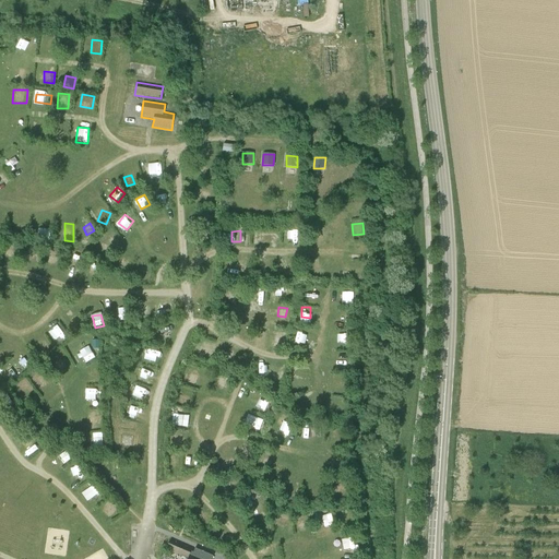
[(52,332),(57,342),(66,339),(61,329),(52,332)]
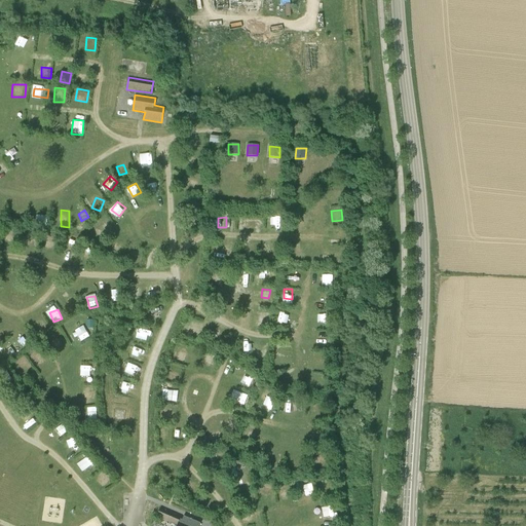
[(81,342),(91,336),(84,325),(75,331),(81,342)]
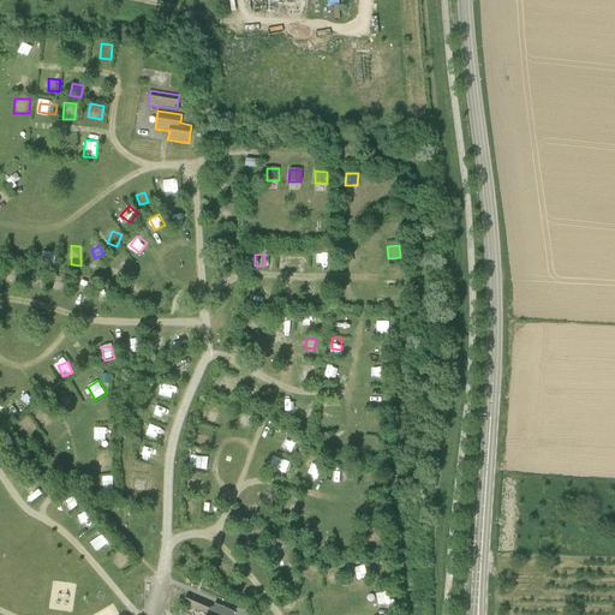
[(215,424),(219,410),(207,406),(203,421),(215,424)]
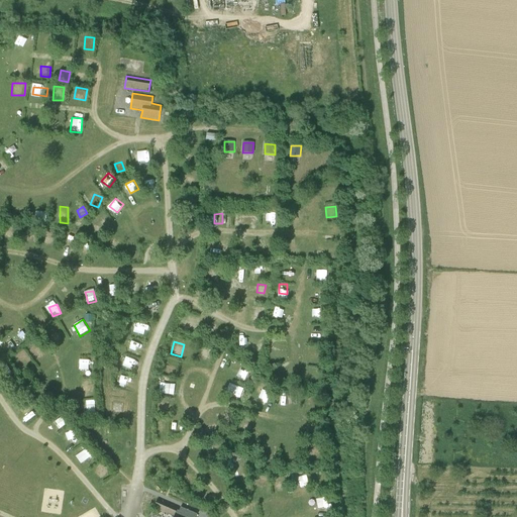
[(42,343),(33,350),(39,358),(48,351),(42,343)]
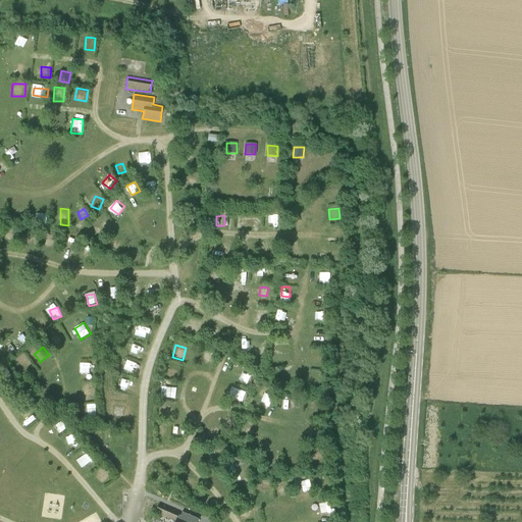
[(202,364),(212,366),(215,356),(205,353),(202,364)]
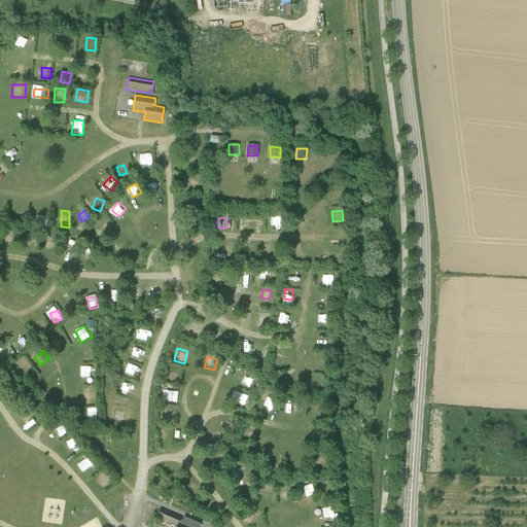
[(127,373),(140,373),(140,364),(127,363),(127,373)]
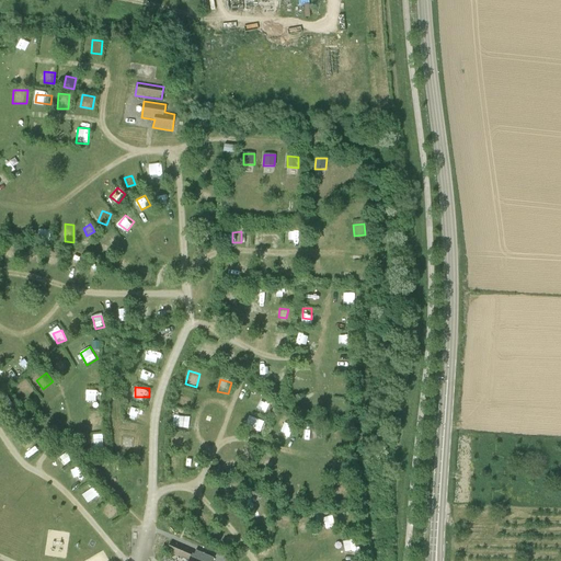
[(24,403),(33,398),(26,388),(18,395),(24,403)]
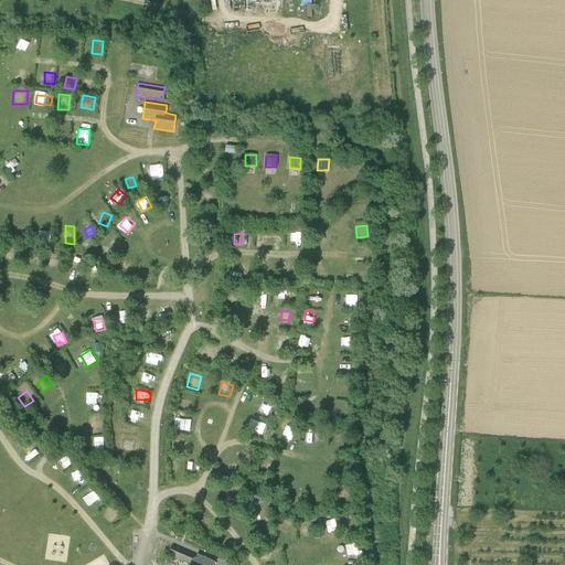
[(98,403),(98,391),(87,392),(88,403),(98,403)]
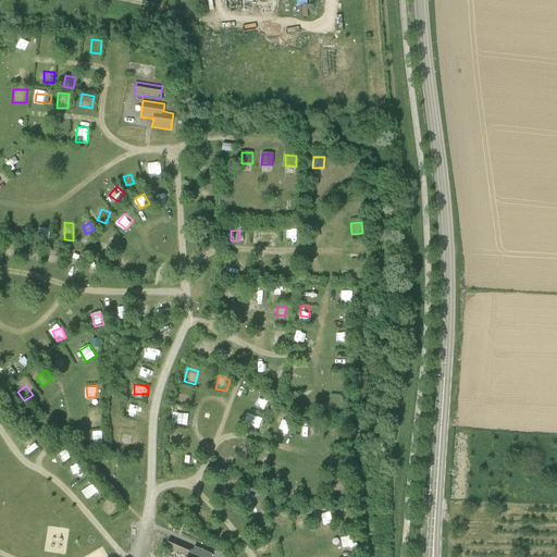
[(178,400),(189,403),(192,392),(181,390),(178,400)]
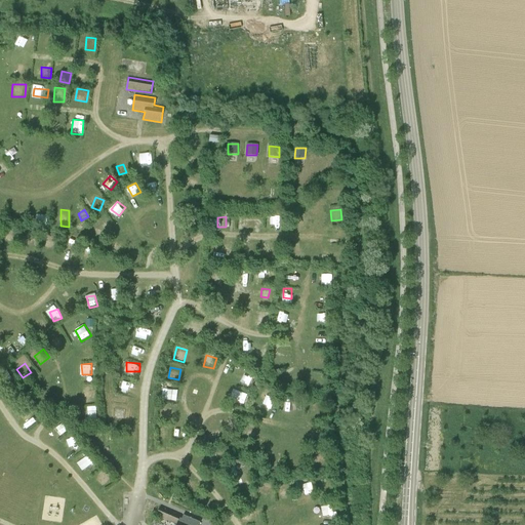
[(244,385),(255,385),(255,373),(244,373),(244,385)]
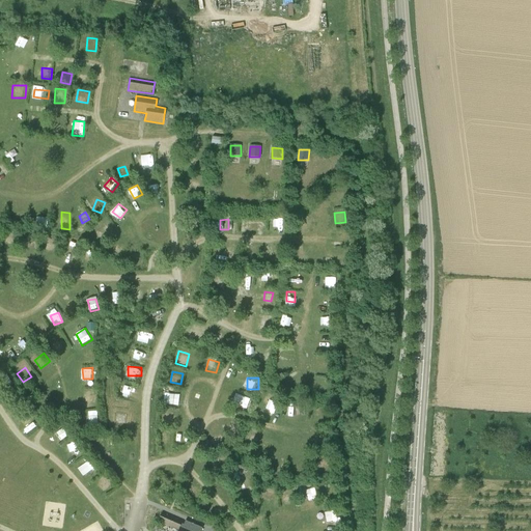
[(134,396),(136,387),(126,385),(123,394),(134,396)]
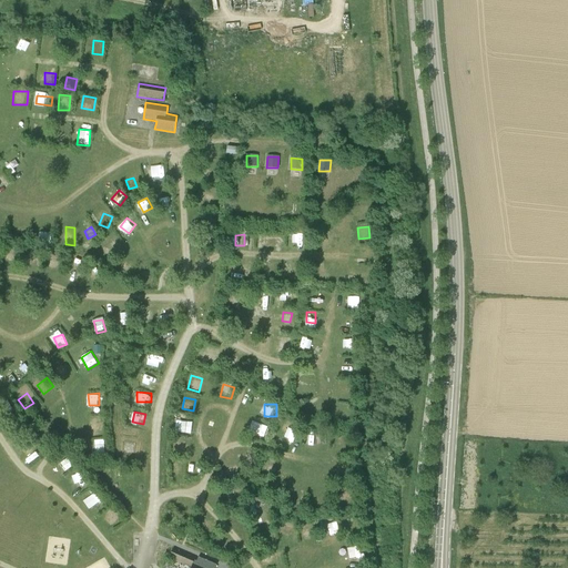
[(180,419),(179,432),(192,433),(193,421),(180,419)]
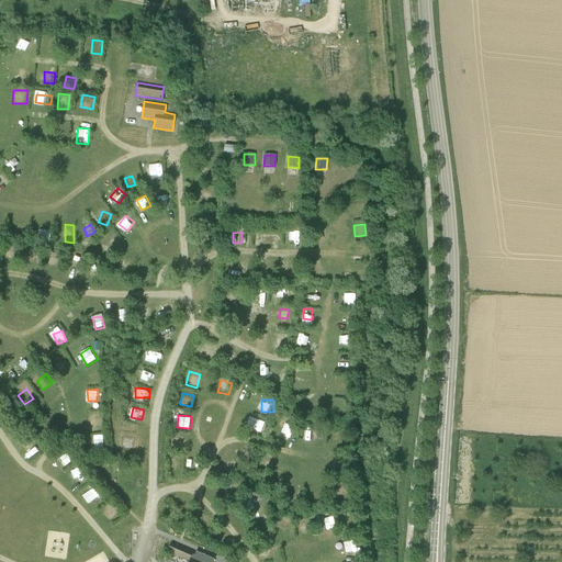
[(284,415),(278,425),(285,429),(292,420),(284,415)]
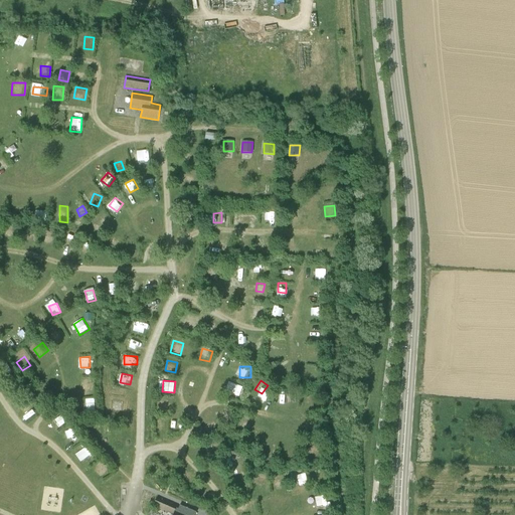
[(241,394),(244,387),(236,384),(233,391),(241,394)]
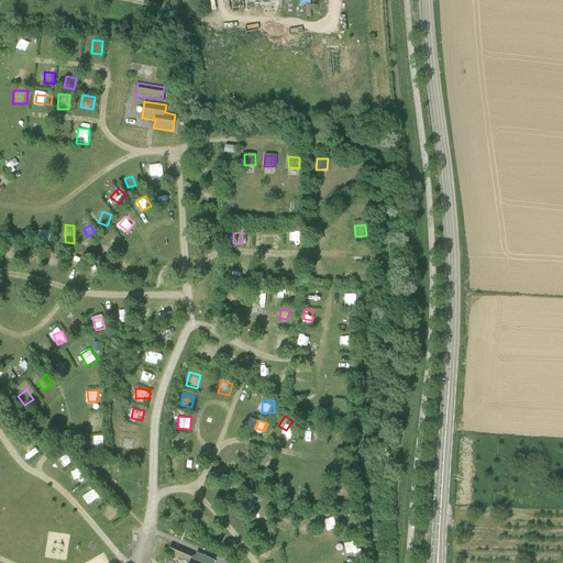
[(319,439),(320,430),(309,428),(308,437),(319,439)]
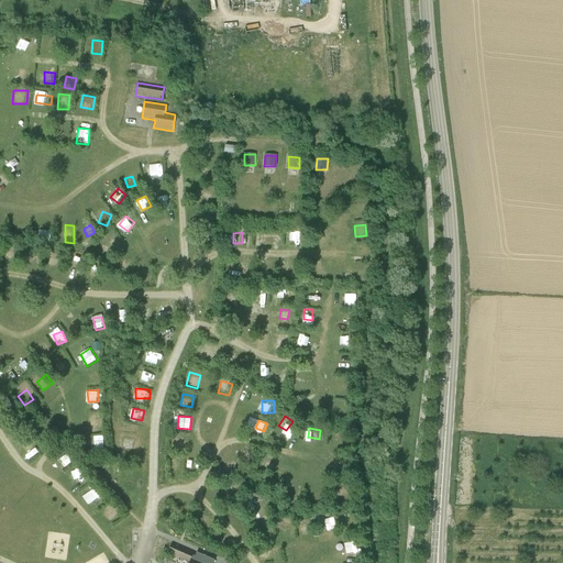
[(185,443),(185,433),(176,433),(176,443),(185,443)]
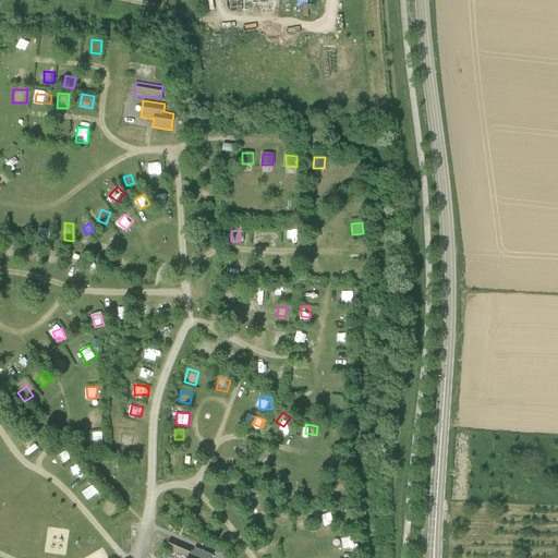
[(105,433),(94,434),(95,443),(105,441),(105,433)]
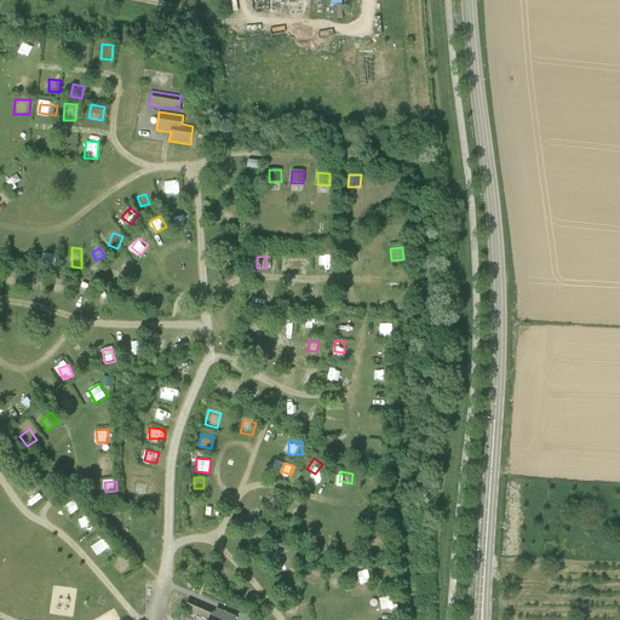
[(68,505),(74,514),(81,507),(75,499),(68,505)]
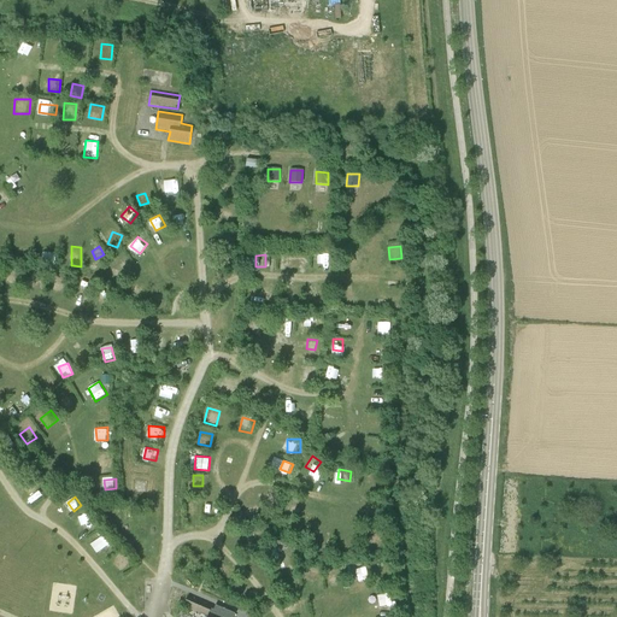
[(252,515),(263,511),(259,501),(248,505),(252,515)]
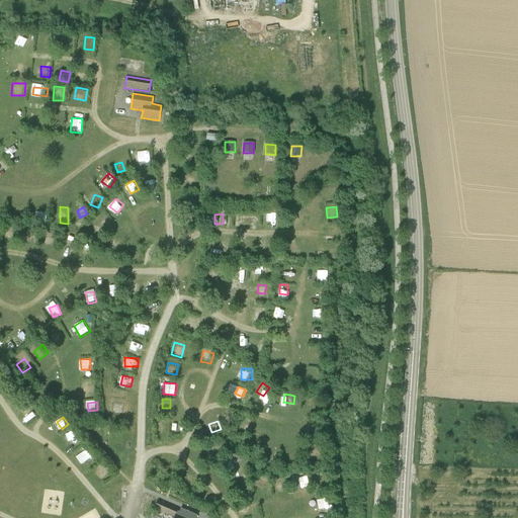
[(74,430),(64,439),(70,446),(80,437),(74,430)]
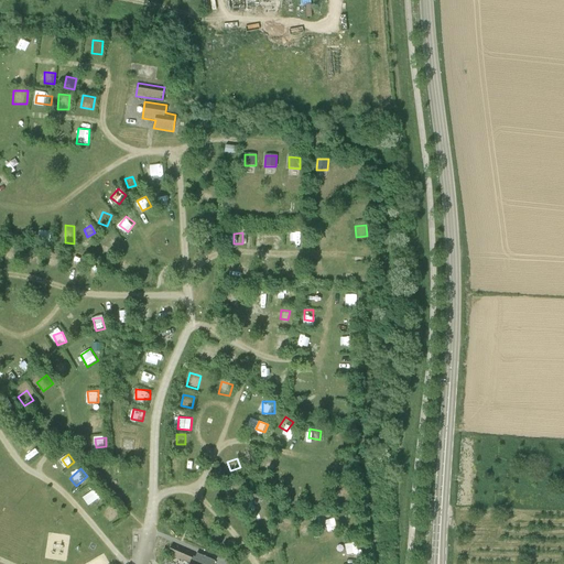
[(89,499),(97,495),(91,486),(85,491),(89,499)]
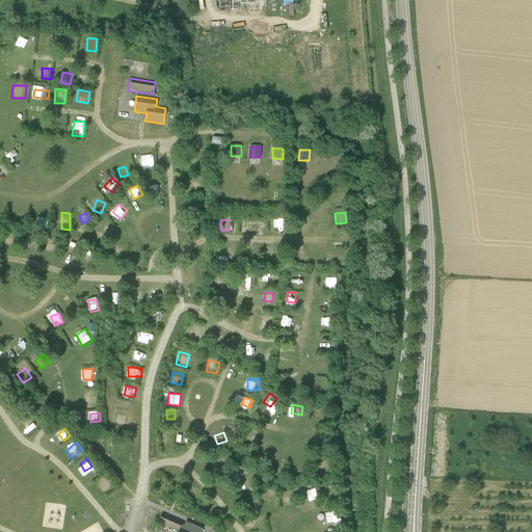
[(242,480),(245,472),(236,469),(234,477),(242,480)]
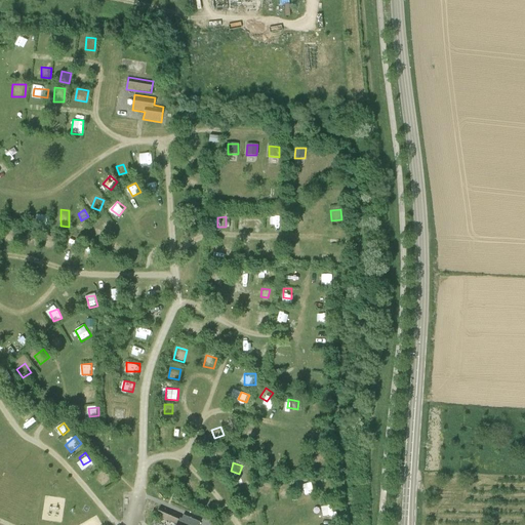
[(107,469),(95,479),(102,486),(114,477),(107,469)]
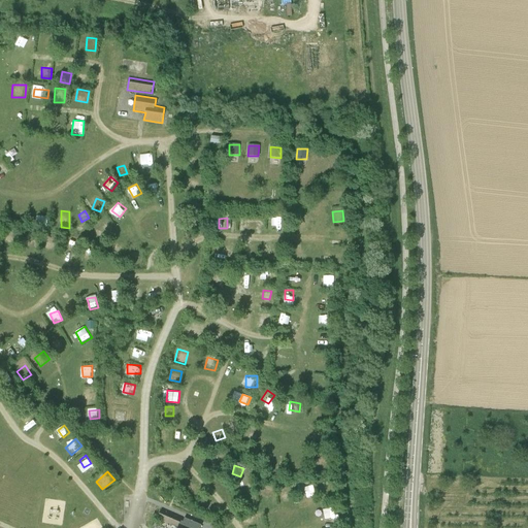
[(303,495),(310,494),(310,484),(302,485),(303,495)]
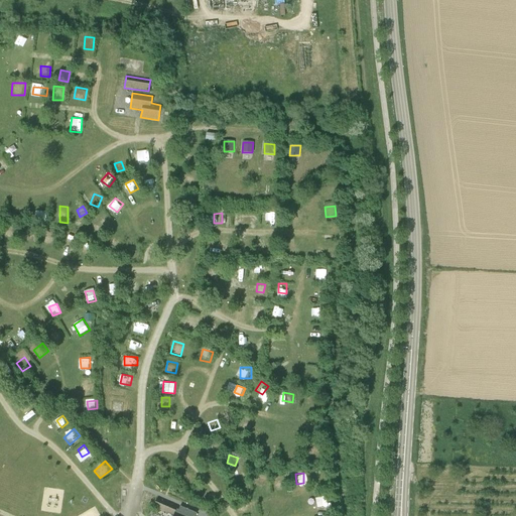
[(316,496),(317,506),(328,505),(327,495),(316,496)]
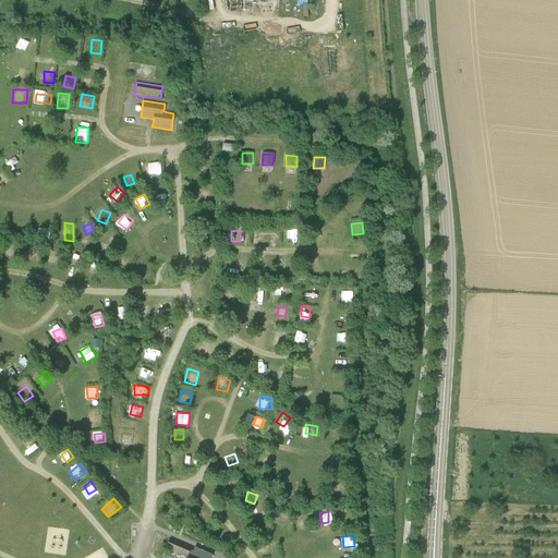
[(211,557),(214,555),(195,548),(193,552),(192,555),(190,554),(192,547),(170,537),(168,545),(166,550),(180,556),(181,554),(189,557),(187,557),(211,557)]
